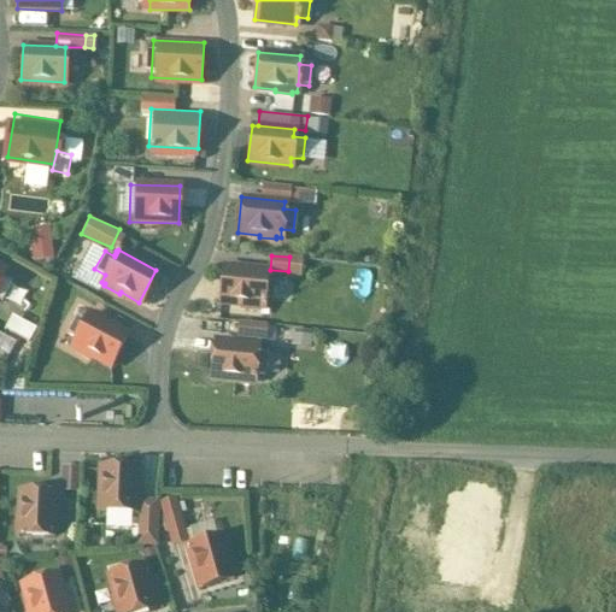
[(300,258),(289,257),(288,271),(298,272),(300,258)]
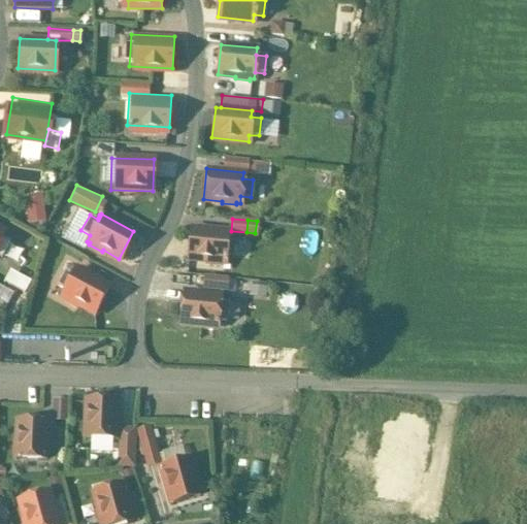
[(227,231),(191,227),(188,257),(206,259),(205,261),(221,263),(221,261),(224,261),(225,255),(228,255),(230,237),(227,237),(227,231)]
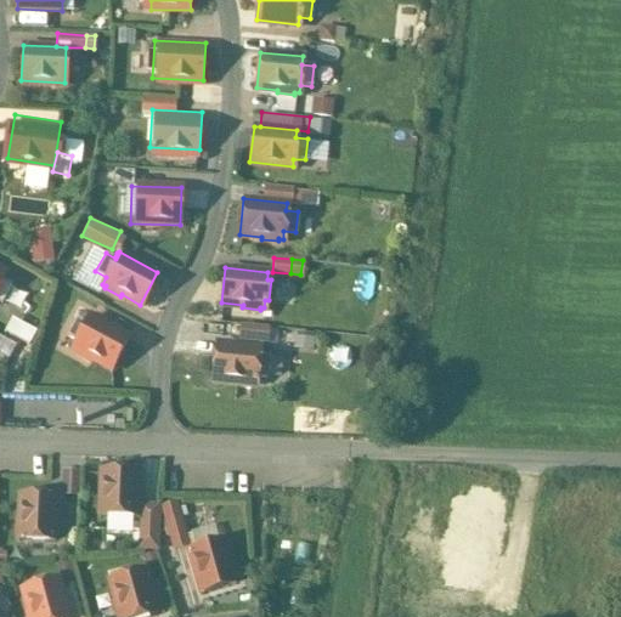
[(4,271),(0,269),(0,301),(1,301),(11,283),(0,278),(4,271)]
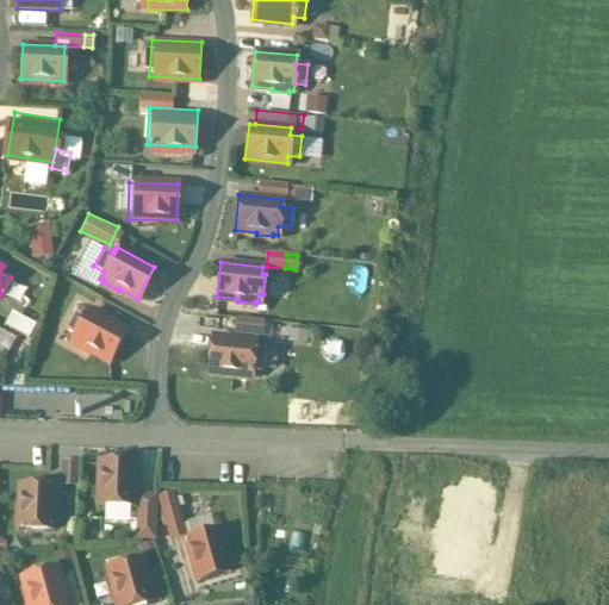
[(109,365),(129,328),(88,306),(68,343),(109,365)]
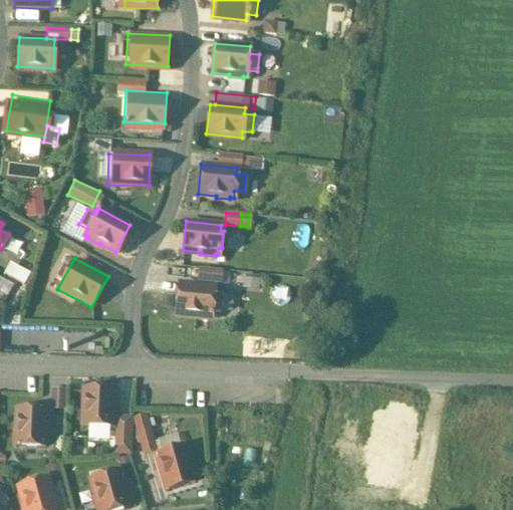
[(23,282),(28,271),(10,261),(4,272),(23,282)]
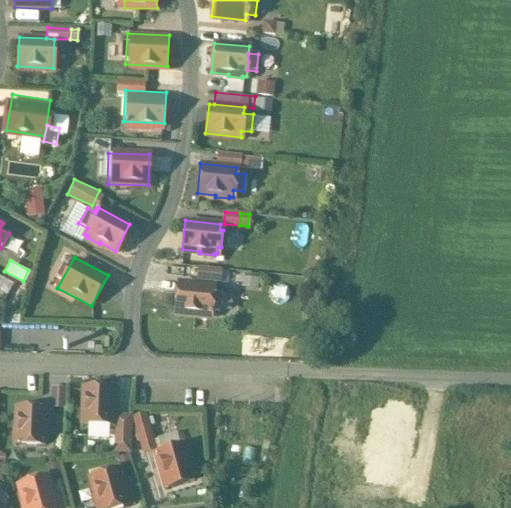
[(220,269),(196,267),(195,277),(219,280),(220,269)]
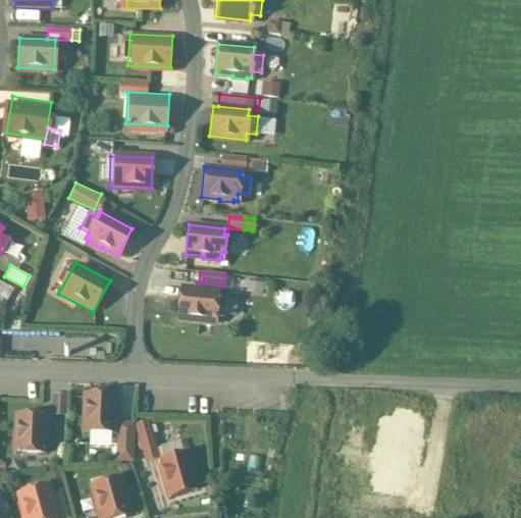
[(217,291),(181,287),(177,317),(196,319),(196,321),(210,322),(210,320),(214,321),(215,314),(224,315),(226,298),(216,297),(217,291)]
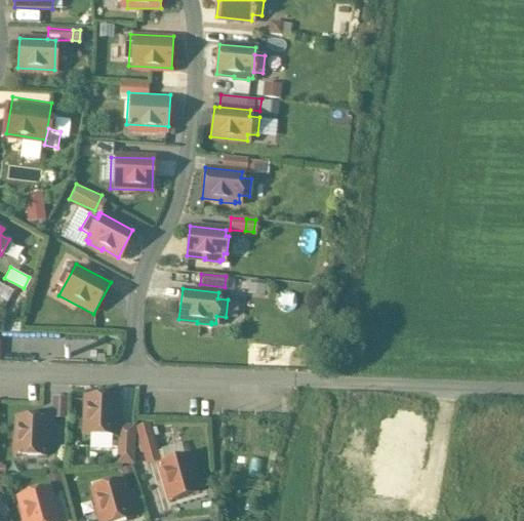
[(53,394),(52,414),(66,415),(68,395),(53,394)]
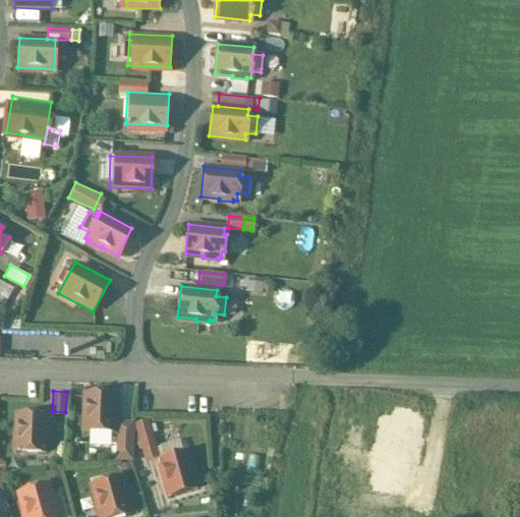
[(115,394),(84,393),(83,411),(81,411),(80,425),(83,425),(82,428),(113,431),(115,394)]
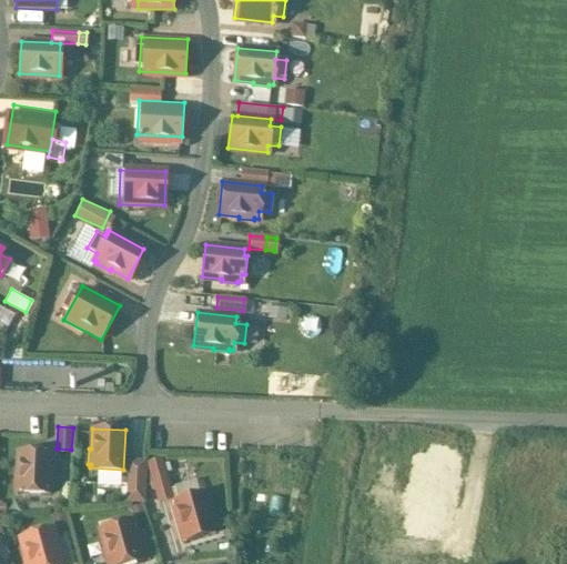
[(50,453),(17,451),(17,471),(14,471),(13,486),(16,486),(16,491),(49,492),(50,453)]
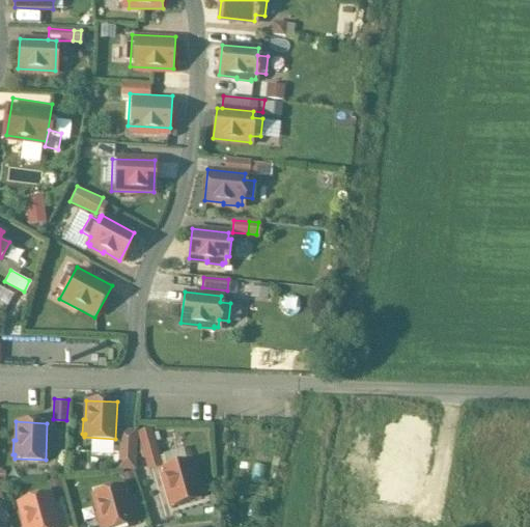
[(154,444),(149,427),(137,432),(141,447),(154,444)]
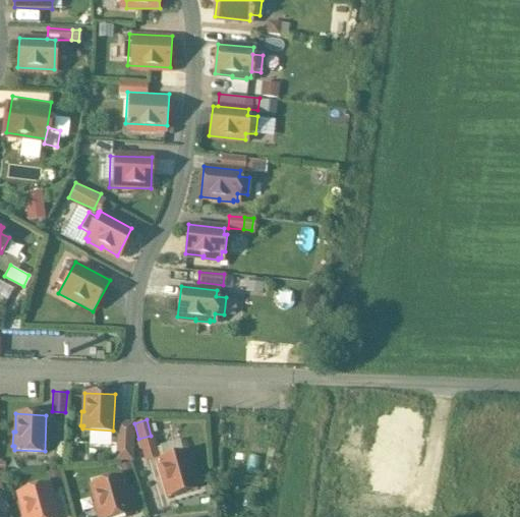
[(131,422),(118,421),(117,443),(130,443),(131,422)]
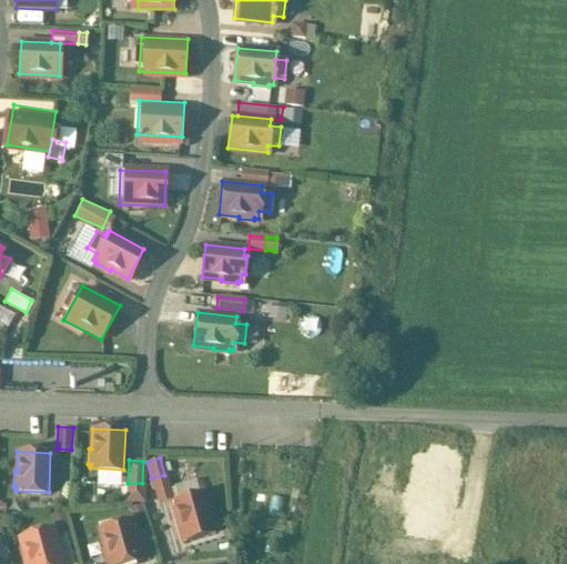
[(164,475),(151,479),(158,500),(171,496),(164,475)]
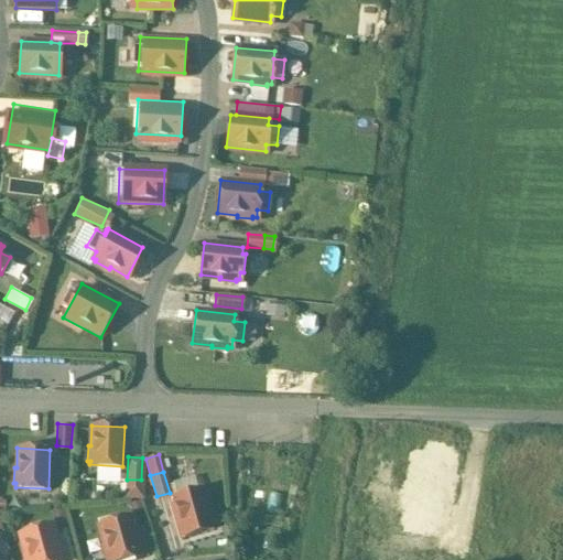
[(194,474),(169,482),(173,493),(197,486),(194,474)]
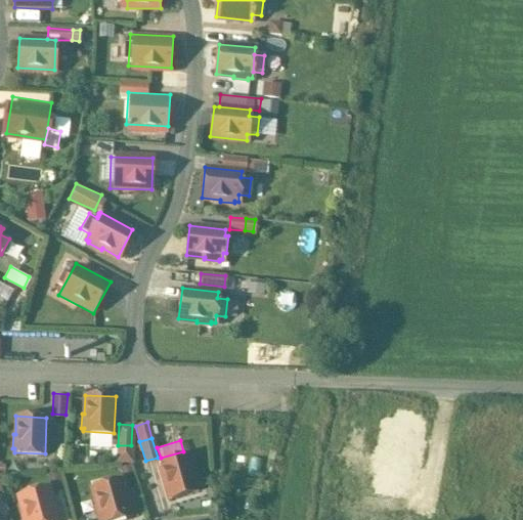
[(131,445),(118,445),(117,460),(131,461),(131,445)]
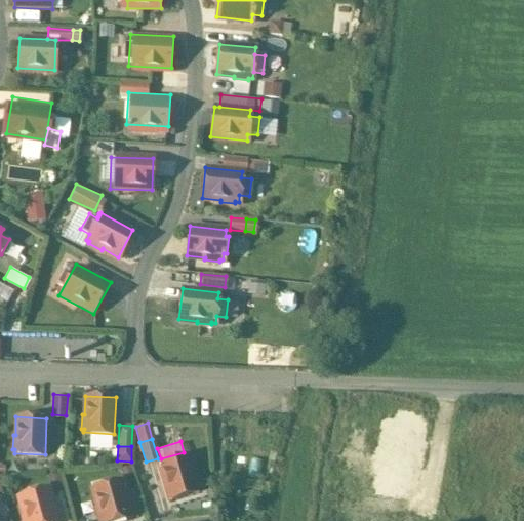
[(188,454),(159,463),(168,497),(198,489),(188,454)]
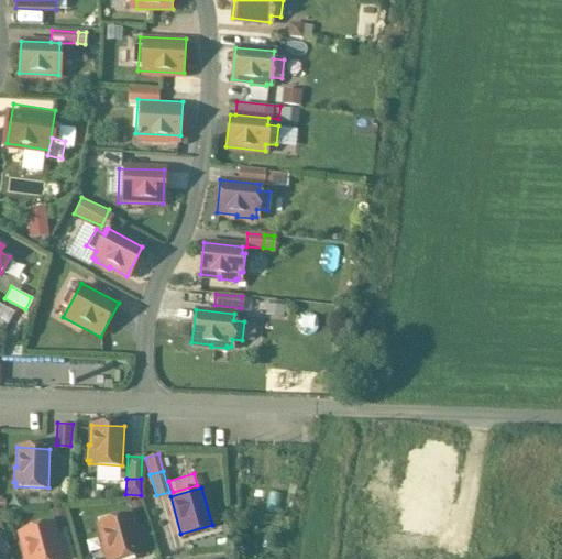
[(130,515),(98,524),(103,543),(101,543),(106,558),(108,558),(116,558),(140,552),(130,515)]
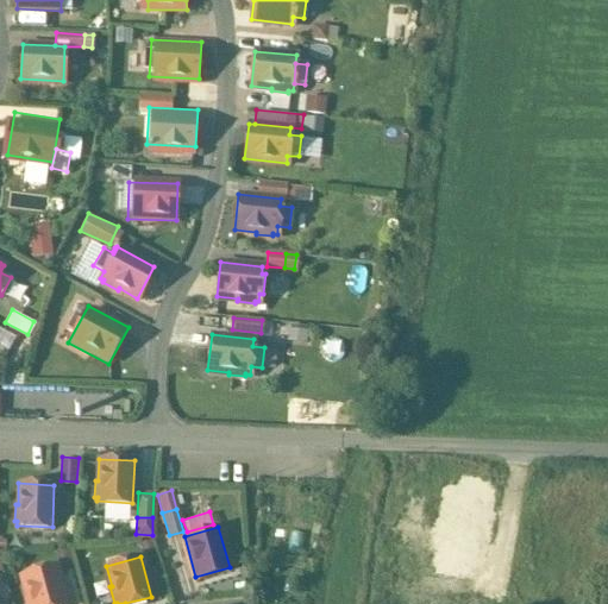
[(66,603),(55,565),(22,574),(26,595),(24,596),(26,603),(66,603)]
